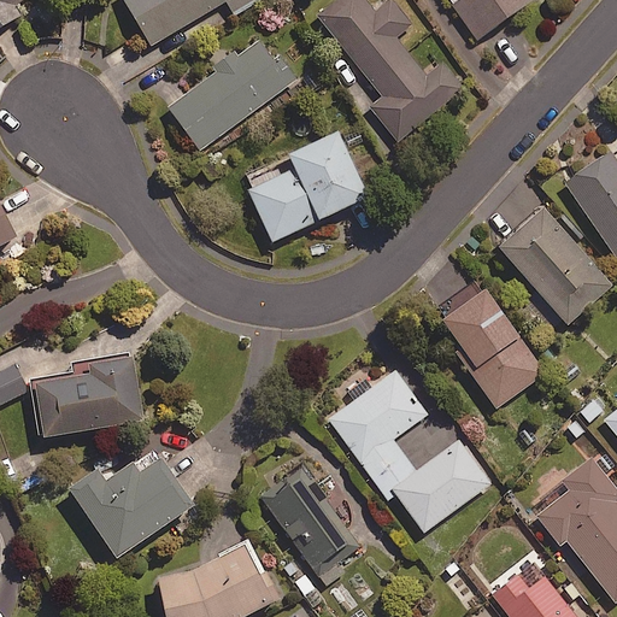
[(22,0),(0,0),(0,25),(21,11),(16,4),(22,0)]
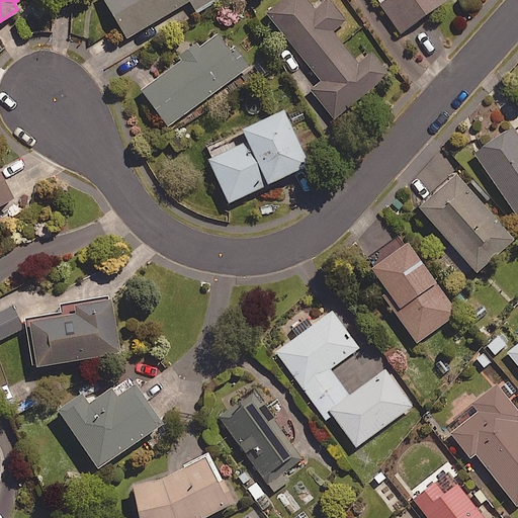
[(103,0),(125,37),(189,1),(195,11),(214,0),(103,0)]
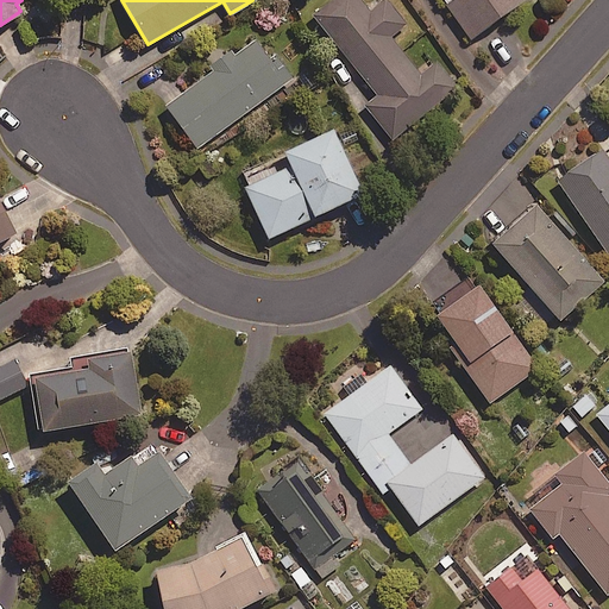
[(381,0),(370,10),(363,0),(337,0),(315,17),(375,94),(364,104),(391,139),(457,88),(433,58),(418,71),(390,37),(406,24),(387,0),(381,0)]
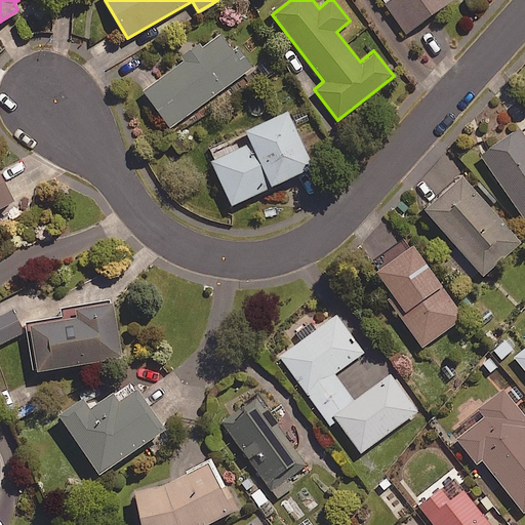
[(449,0),(390,0),(384,4),(405,33),(449,0)]
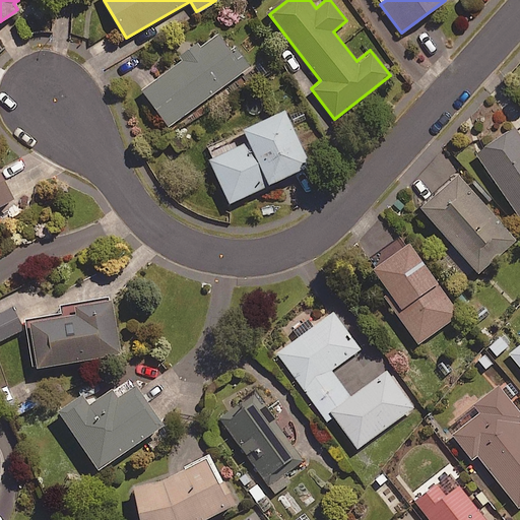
[(179,56),(182,60),(141,89),(169,126),(247,68),(220,31),(200,47),(197,43),(179,56)]
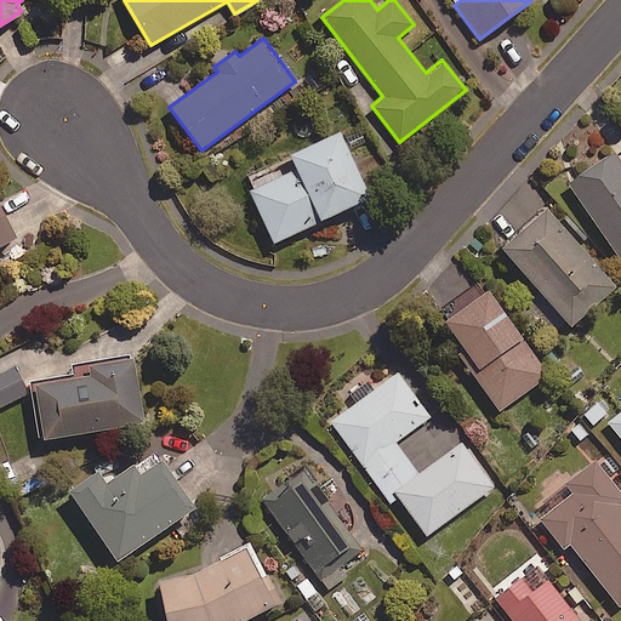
[(368,197),(337,132),(289,155),(295,167),(248,191),(273,243),(368,197)]
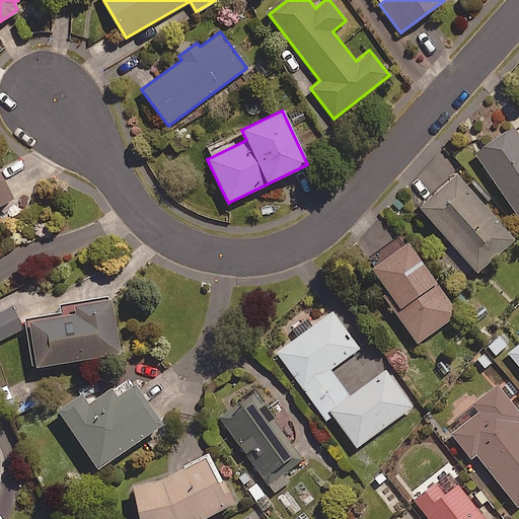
[(518,140),(510,128),(473,155),(518,215),(518,140)]
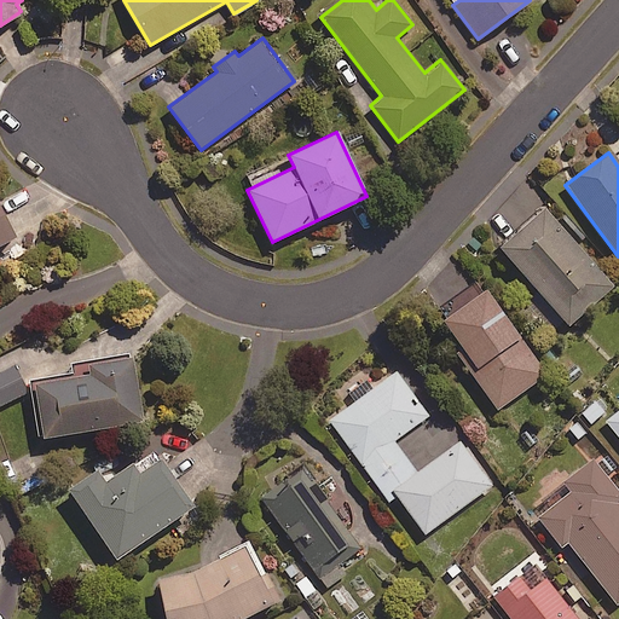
[(613,283),(542,207),(498,248),(570,324),(613,283)]
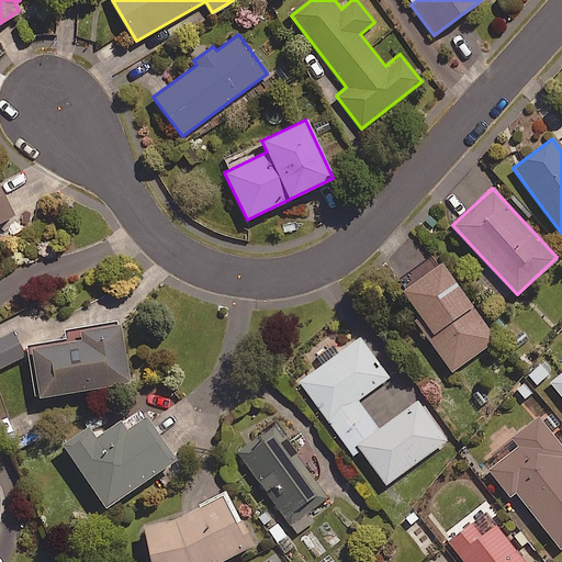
[(0,222),(12,215),(0,190),(0,222)]
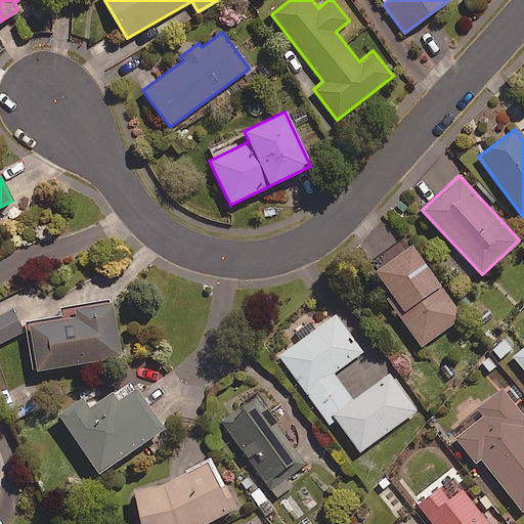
[(462,317),(410,244),(374,269),(389,292),(385,296),(421,346),(462,317)]
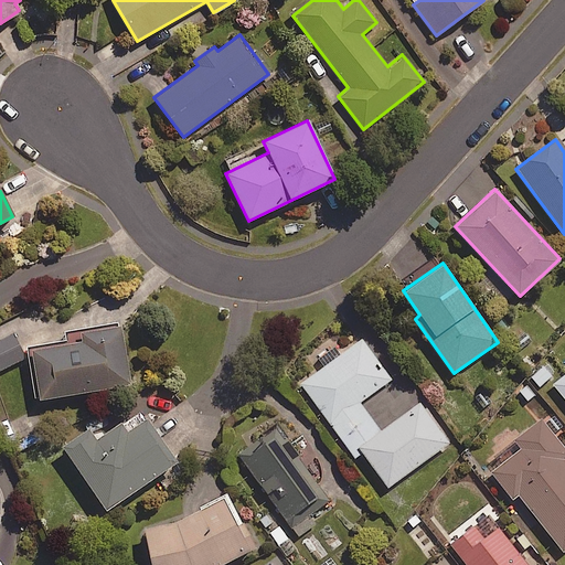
[(129,385),(120,324),(78,331),(80,340),(30,348),(39,398),(129,385)]
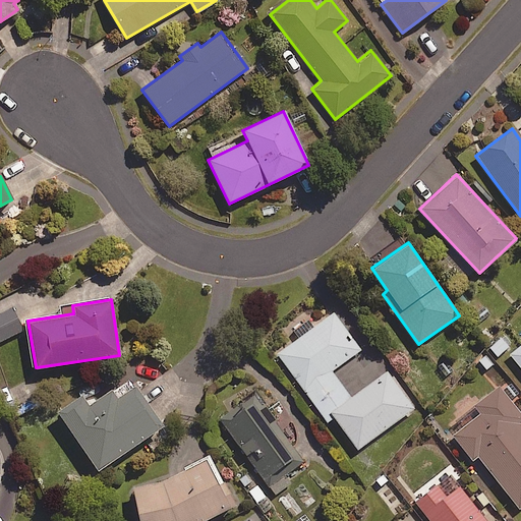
[(0,341),(22,331),(12,308),(0,313),(0,341)]
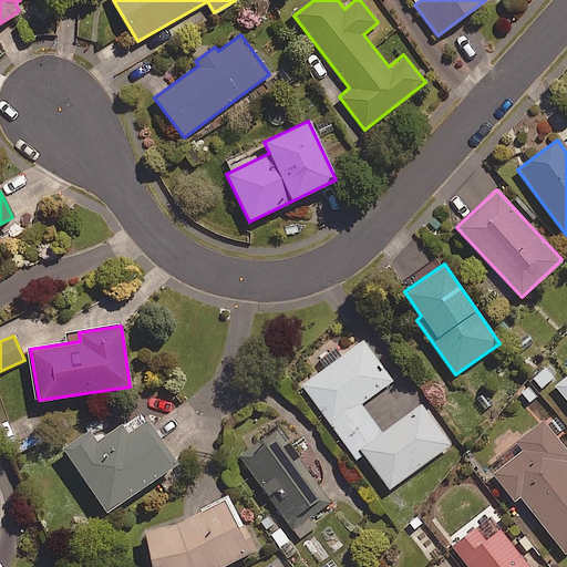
[(392,381),(362,340),(301,384),(356,459),(363,453),(389,488),(450,444),(421,404),(381,433),(360,403),(392,381)]
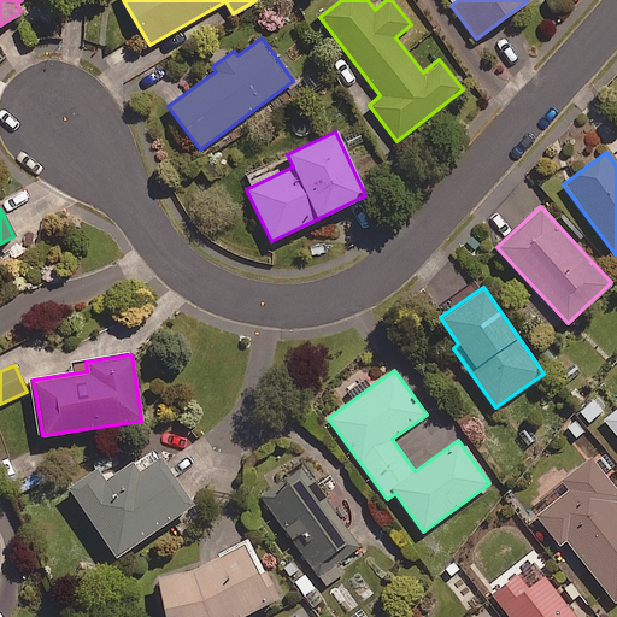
[(605,411),(592,398),(576,412),(589,427),(605,411)]
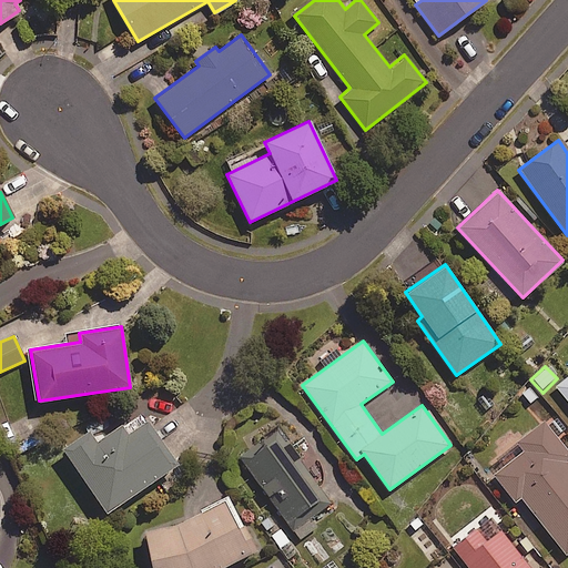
[(567,376),(556,387),(567,402),(567,376)]
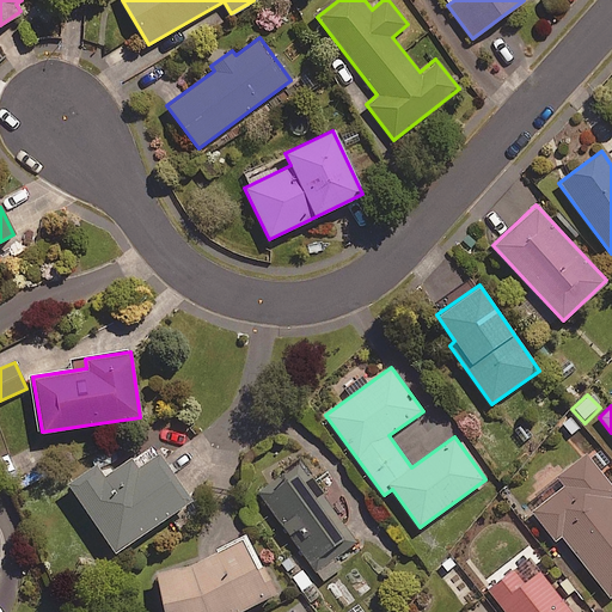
[(611,501),(609,497),(611,494),(611,488),(600,473),(611,463),(611,461),(599,445),(558,476),(565,485),(532,512),(579,570),(585,565),(610,597),(611,594),(611,501)]
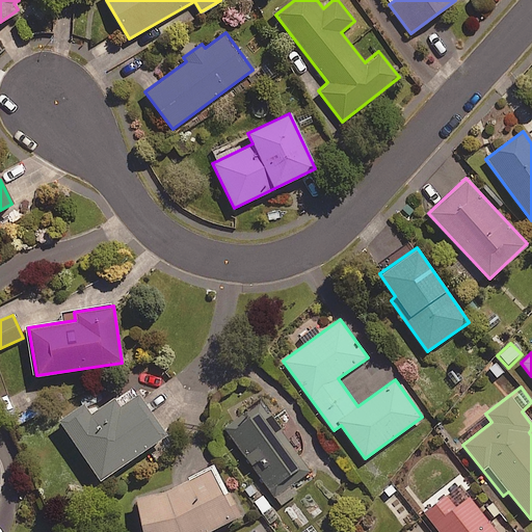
[(164,436),(137,394),(118,406),(112,398),(88,414),(82,404),(59,420),(99,480),(164,436)]
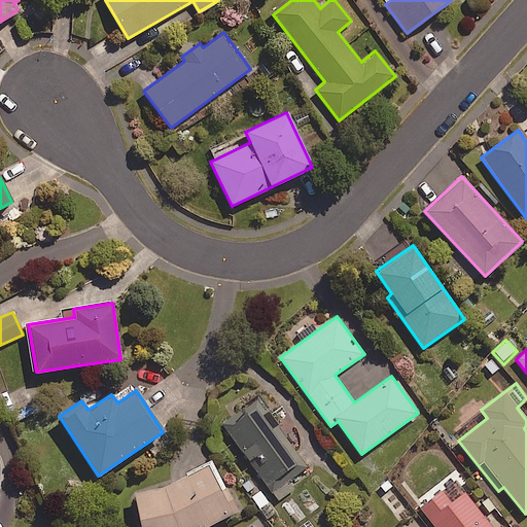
[(301,459),(258,401),(224,427),(278,500),(295,488),(283,471),(301,459)]
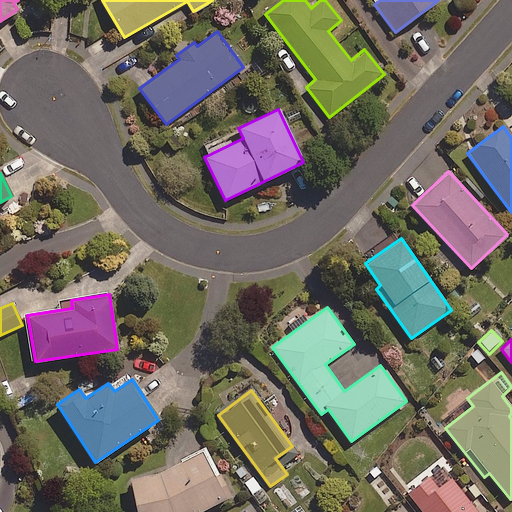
[(203,450),(159,472),(129,479),(135,511),(198,511),(227,497),(203,450)]
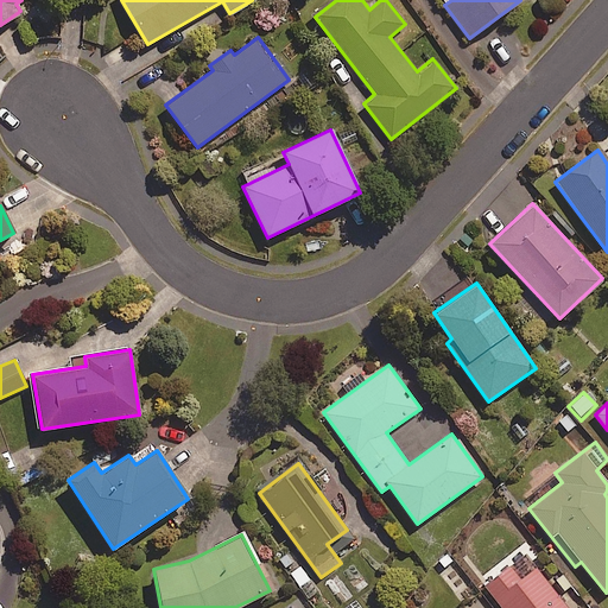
[(485,588),(501,607),(587,607),(586,607),(583,607),(567,607),(533,567),(523,576),(513,564),(485,588)]
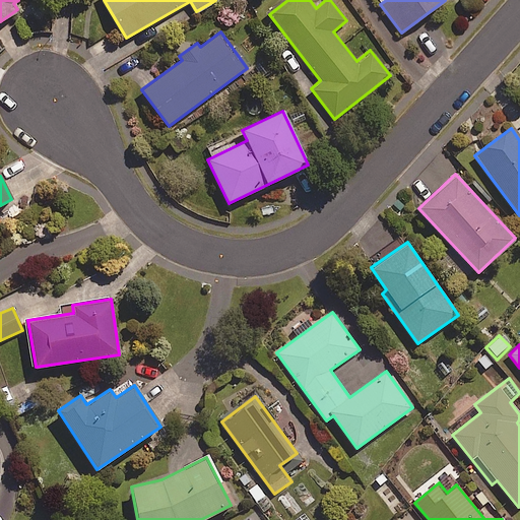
[(271,505),(257,483),(248,490),(262,512),(271,505)]
